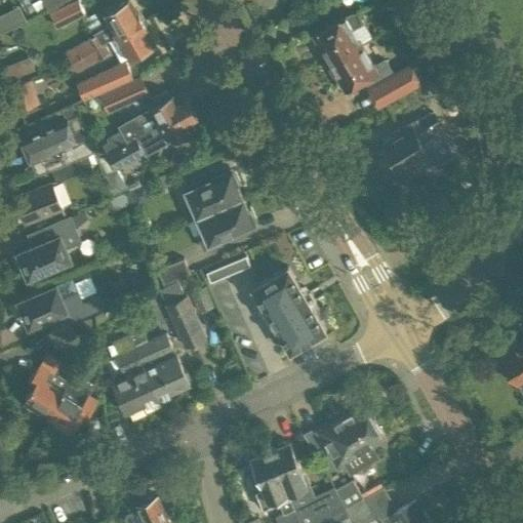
[(41,0),(46,9),(64,0),(41,0)]
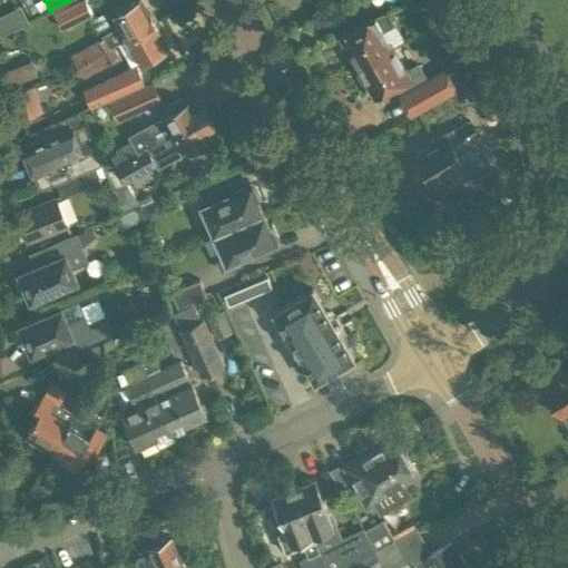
[(76,69),(111,49),(124,41),(154,25),(148,15),(148,16),(139,0),(121,10),(121,11),(110,18),(117,28),(100,38),(101,40),(94,46),(70,59),(76,69)]
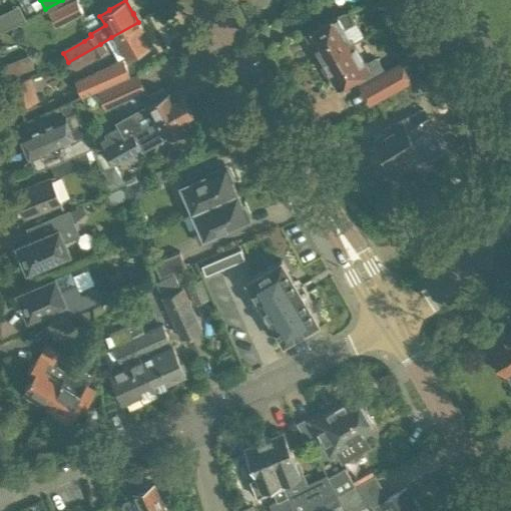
[(47,15),(54,28),(81,14),(75,1),(47,15)]
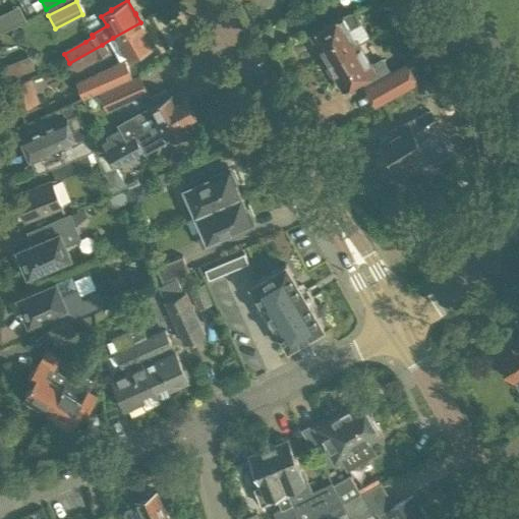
[(18,6),(0,15),(0,33),(25,20),(18,6)]
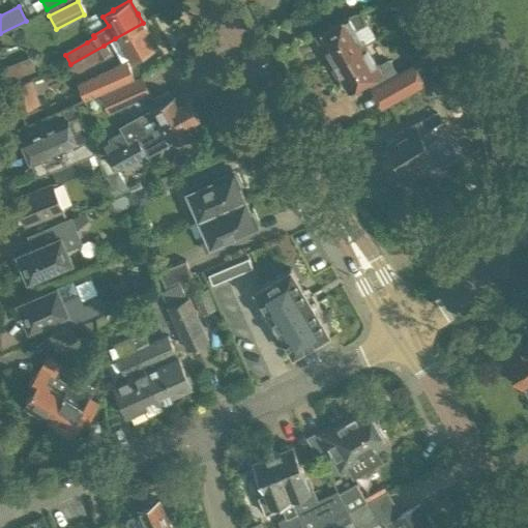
[(328,66),(362,47),(374,40),(358,12),(315,37),(323,53),(322,56),(328,66)]
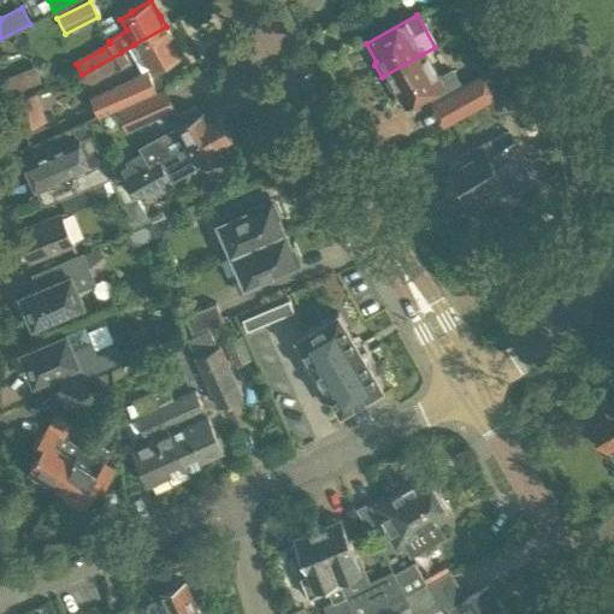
[(172,36),(166,27),(134,45),(149,70),(161,63),(163,64),(181,53),(171,36),(172,36)]
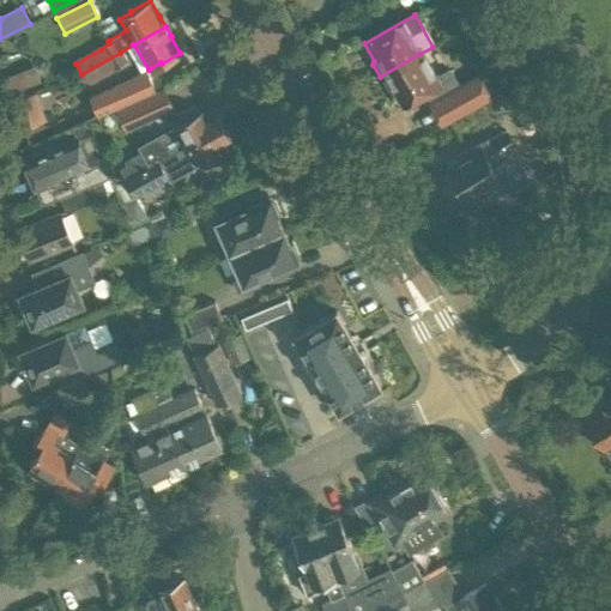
[(120,53),(82,74),(88,85),(113,71),(126,64),(120,53)]
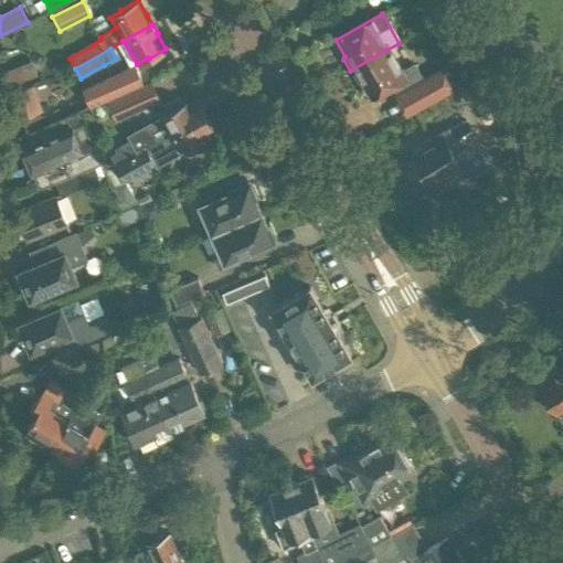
[(386,50),(350,71),(357,83),(360,83),(370,99),(416,73),(409,59),(396,66),(386,50)]
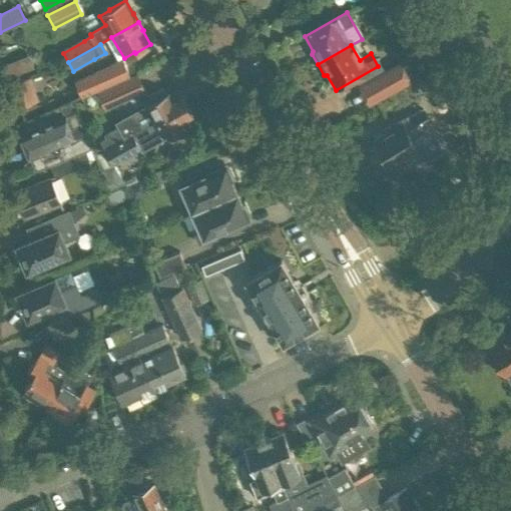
[(26,57),(14,61),(19,74),(31,69),(26,57)]
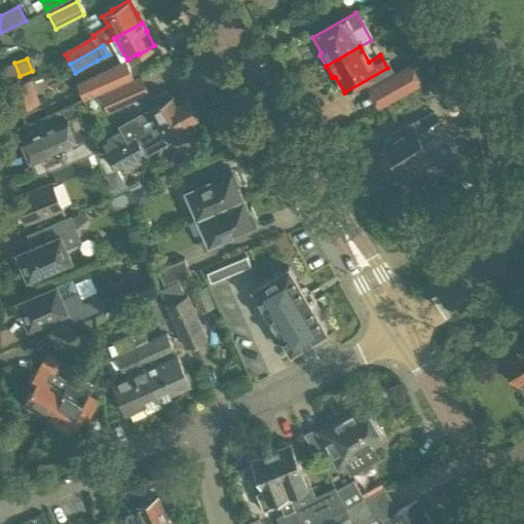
[(124,64),(76,85),(83,103),(133,81),(124,64)]
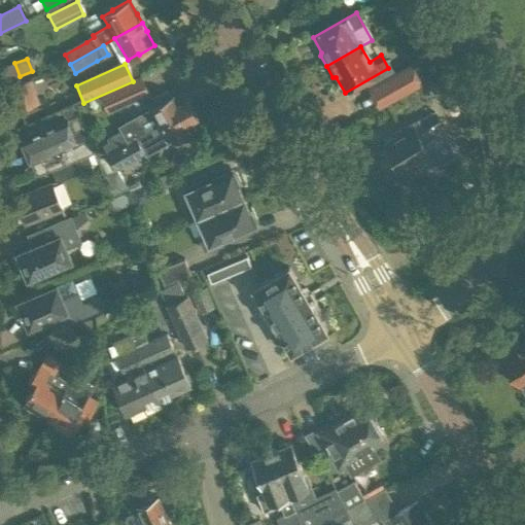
[(411,65),(368,90),(377,107),(420,82),(411,65)]
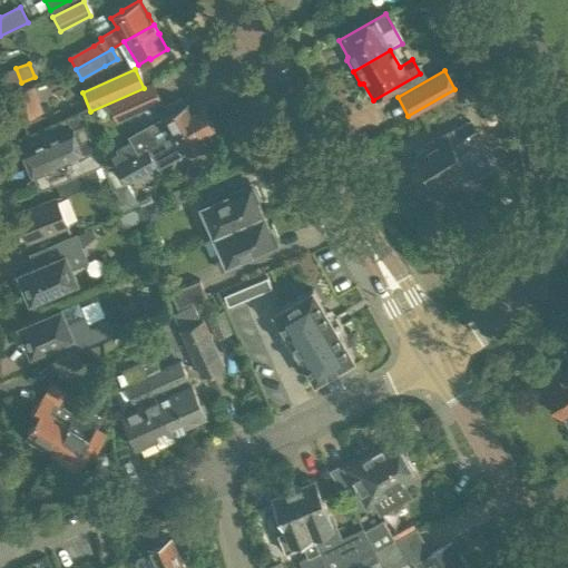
[(158,103),(152,85),(108,105),(115,123),(158,103)]
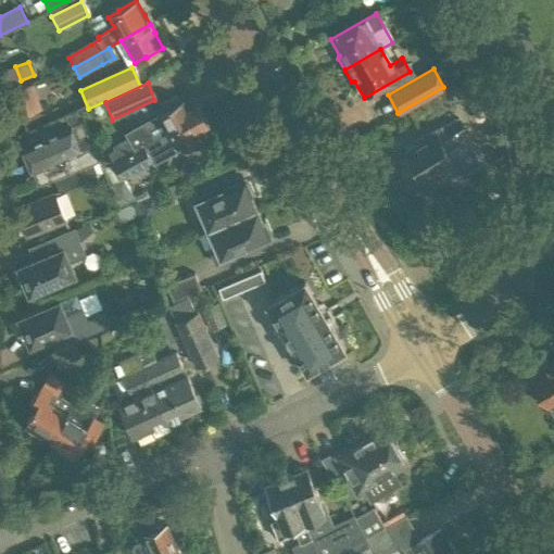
[(5,95),(15,120),(39,111),(29,85),(5,95)]
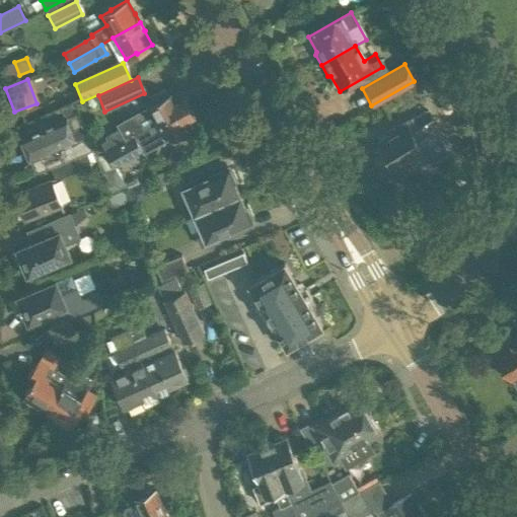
[(105,132),(115,147),(189,106),(181,94),(172,99),(170,95),(165,97),(162,92),(149,99),(152,105),(148,107),(151,114),(136,122),(132,117),(105,132)]
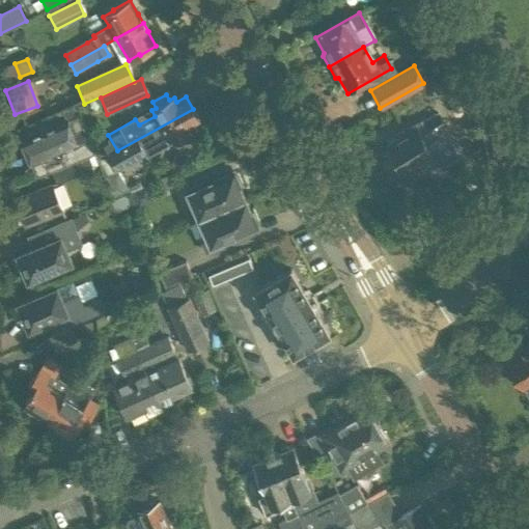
[(93,157),(92,155),(77,119),(73,109),(62,113),(66,122),(21,142),(35,178),(93,157)]
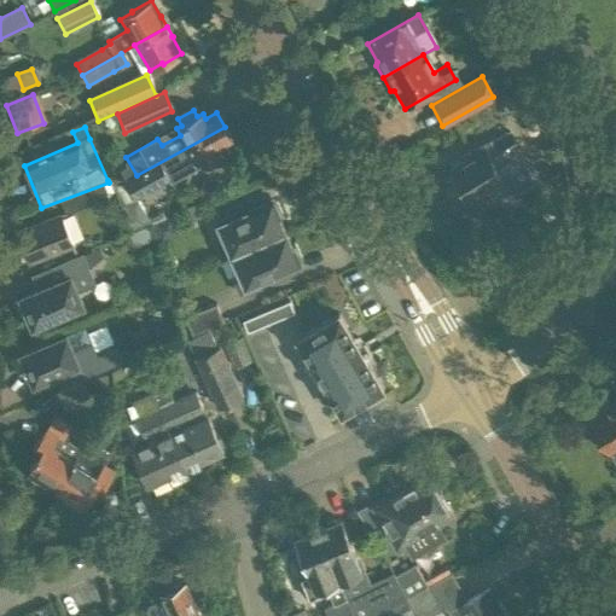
[(108,180),(109,182),(131,233),(150,226),(137,199),(169,181),(169,182),(184,175),(180,170),(195,162),(198,168),(204,166),(208,172),(224,163),(220,156),(225,154),(222,147),(232,141),(225,127),(137,175),(125,182),(108,180)]
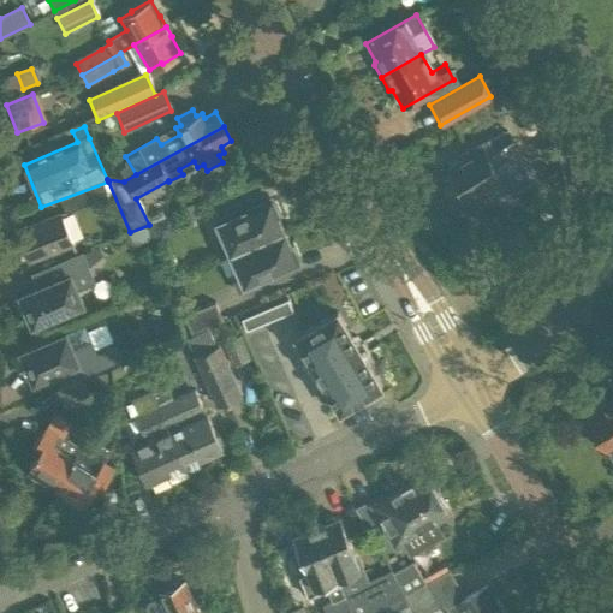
[(457,182),(452,184),(459,197),(464,195),(465,197),(480,189),(506,209),(516,196),(554,173),(553,172),(542,179),(511,158),(510,158),(506,152),(509,150),(501,138),(480,150),(480,149),(463,159),(464,161),(450,170),(457,182)]
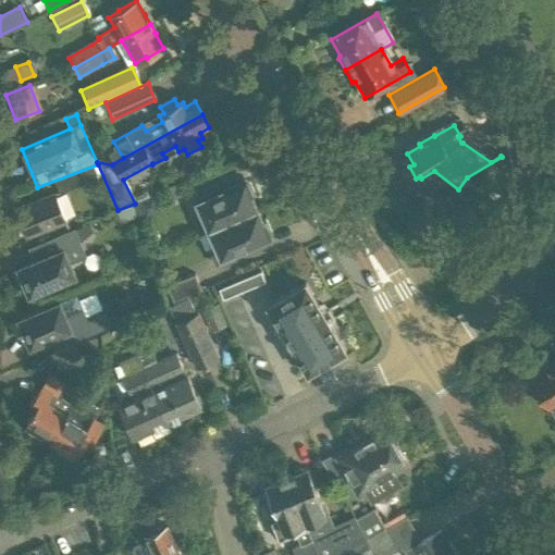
[(493,165),(475,176),(483,190),(502,180),(493,165)]
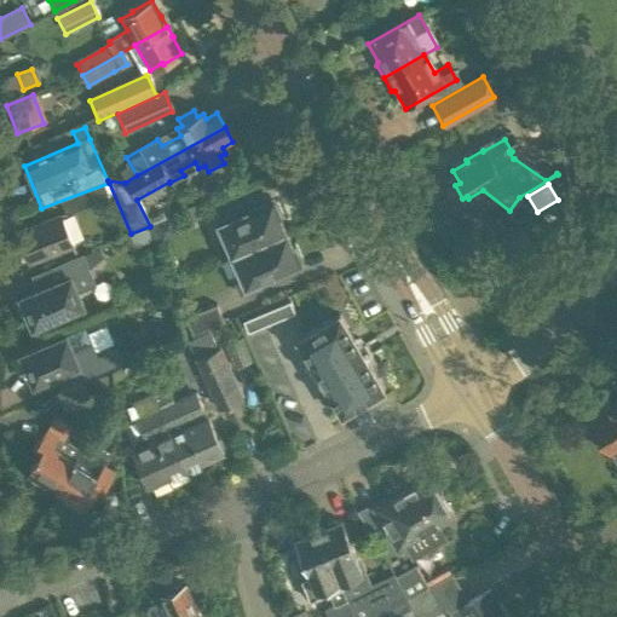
[(102,185),(88,191),(93,202),(107,196),(102,185)]
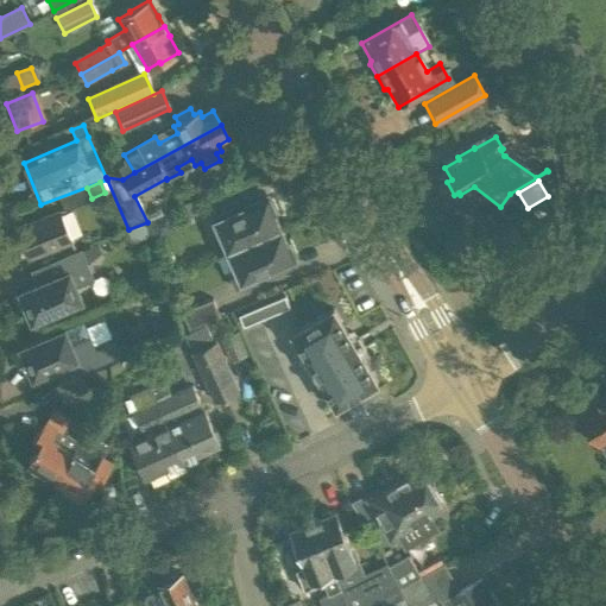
[(58,200),(64,214),(93,202),(92,199),(87,188),(58,200)]
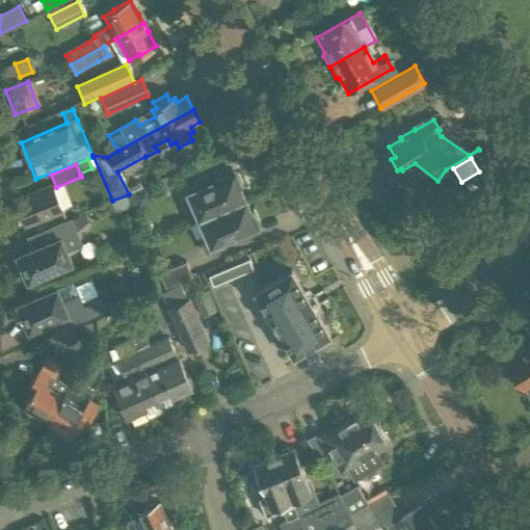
[(187,194),(199,221),(244,202),(239,189),(243,188),(237,176),(234,177),(233,175),(187,194)]
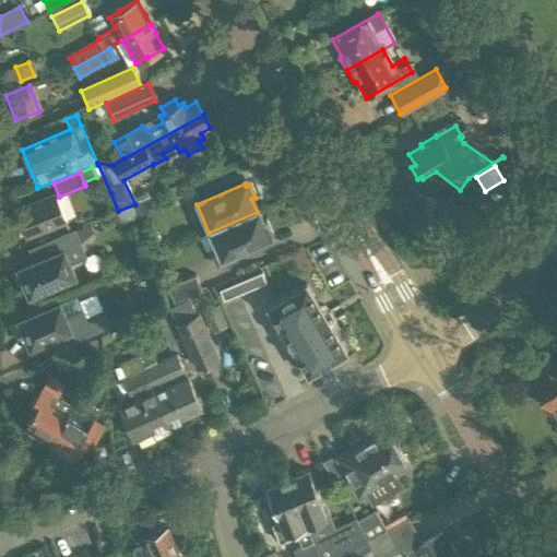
[(135,204),(147,199),(145,193),(132,199),(135,204)]
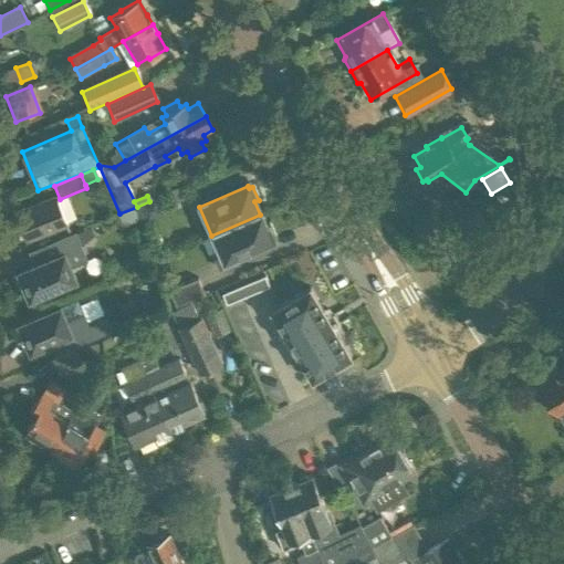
[(16,215),(25,241),(65,226),(54,199),(16,215)]
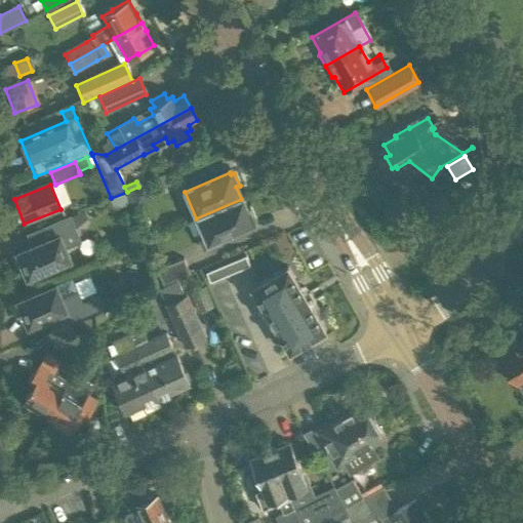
[(144,187),(129,193),(135,207),(145,203),(148,195),(144,187)]
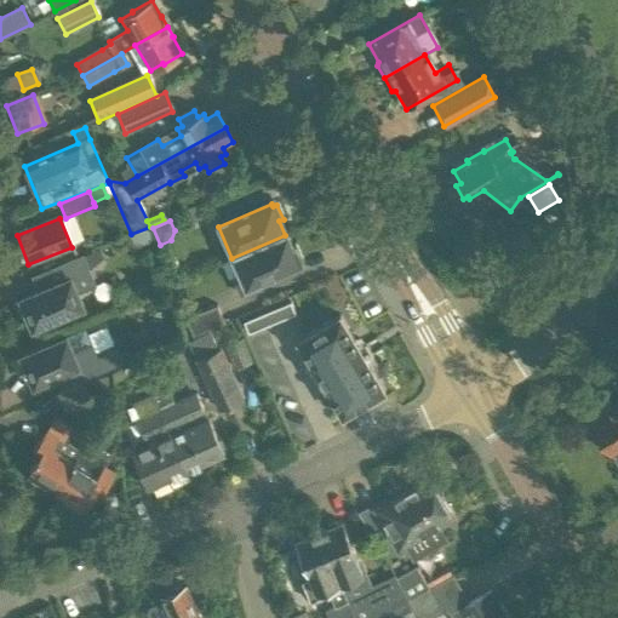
[(285,235),(232,258),(240,278),(232,281),(239,297),(263,286),(262,282),(298,265),(297,263),(302,262),(295,246),(291,249),(285,235)]
